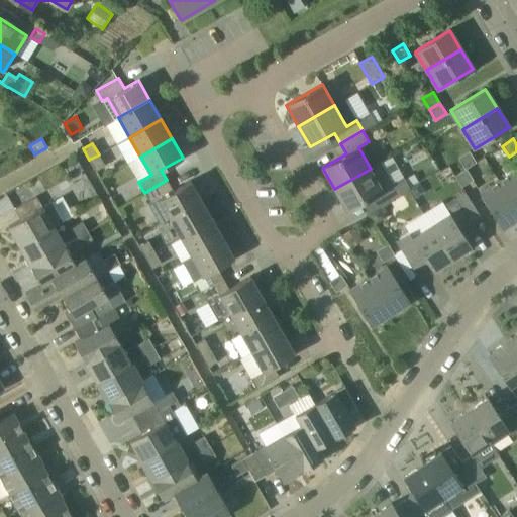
[(458,158),(464,169),(476,162),(470,151),(458,158)]
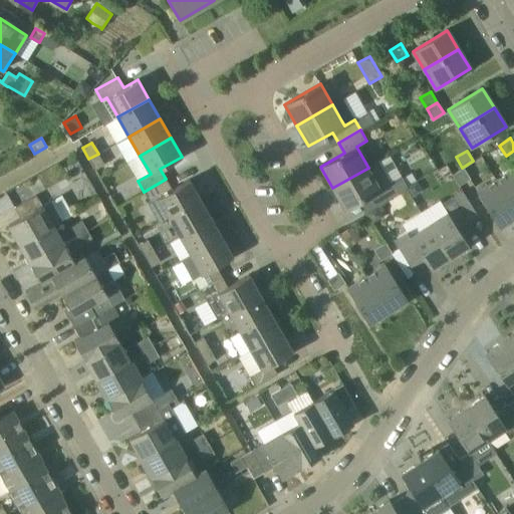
[(95,170),(104,165),(98,154),(88,159),(95,170)]
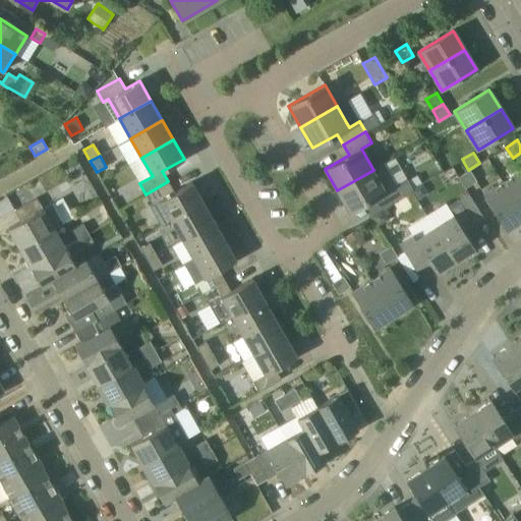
[(396,184),(393,180),(384,164),(373,170),(337,190),(349,212),(373,197),(381,210),(412,188),(406,178),(396,184)]
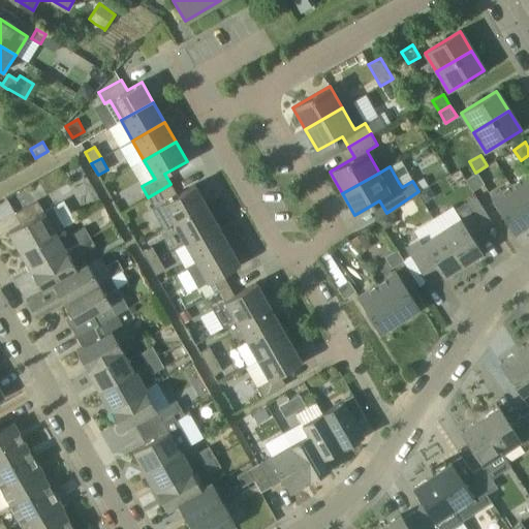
[(466,180),(472,191),(484,184),(477,173),(466,180)]
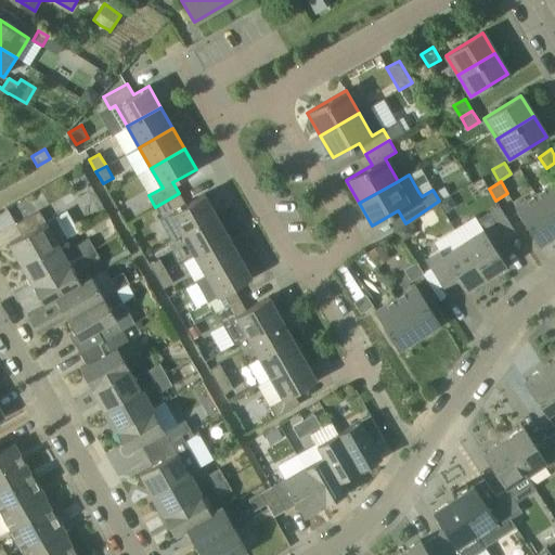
[(554,181),(536,194),(554,224),(554,181)]
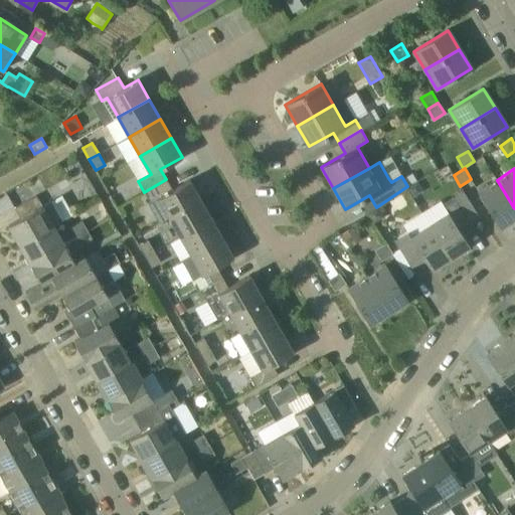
[(403,179),(407,186),(416,181),(412,173),(403,179)]
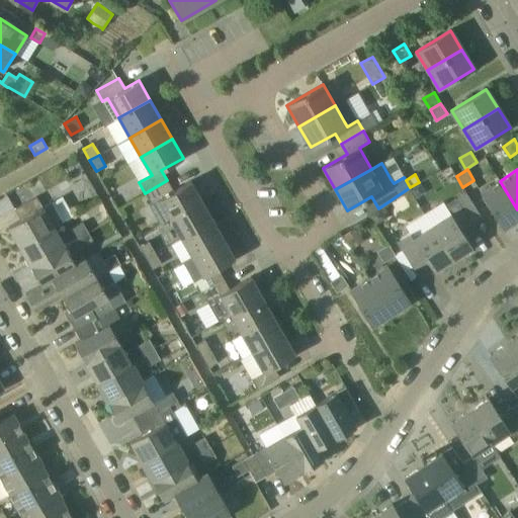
[(190,181),(173,191),(167,180),(145,193),(151,204),(159,199),(170,219),(201,200),(190,181)]
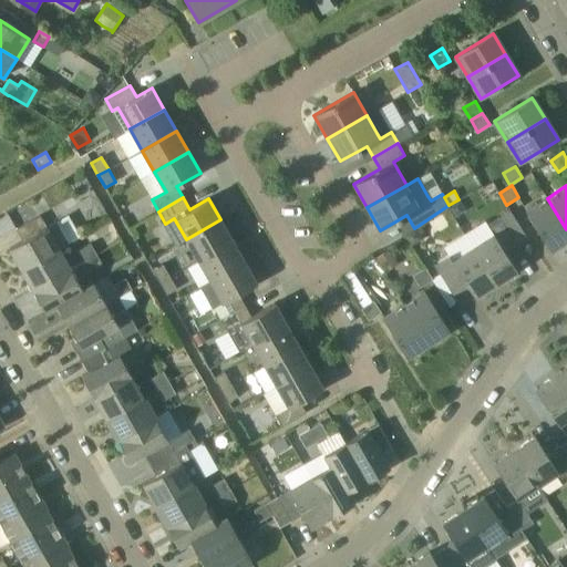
[(550,249),(566,238),(566,229),(547,198),(526,212),(550,249)]
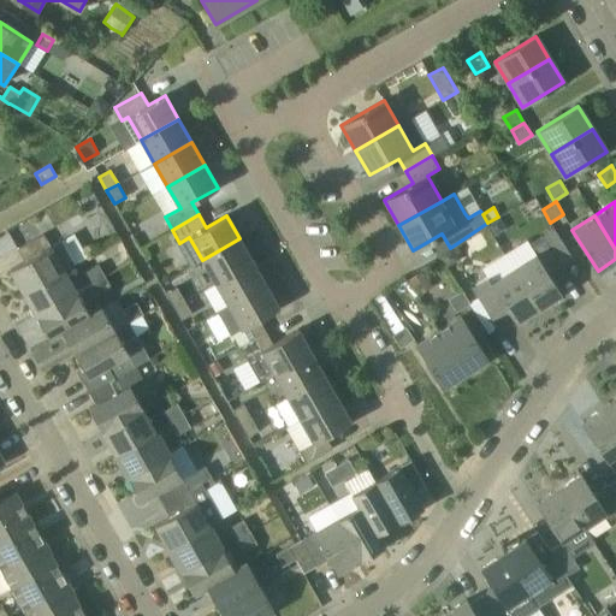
[(505,229),(498,218),(487,225),(495,236),(505,229)]
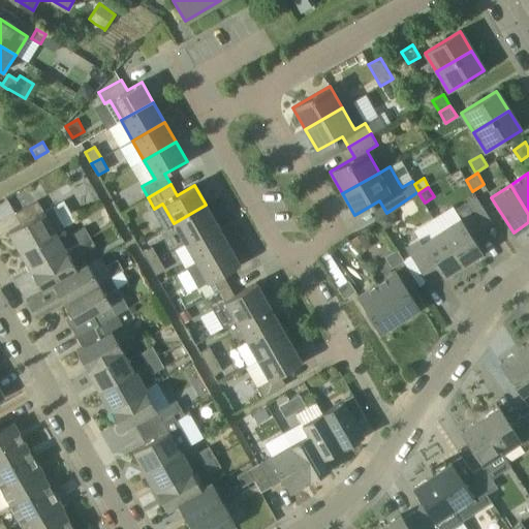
[(20,251),(56,230),(63,226),(52,207),(44,211),(42,212),(37,201),(14,214),(21,224),(8,231),(20,251)]
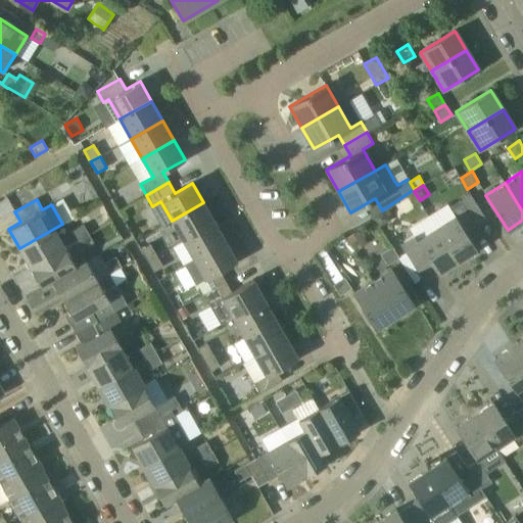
[(61,222),(70,219),(65,200),(55,203),(61,222)]
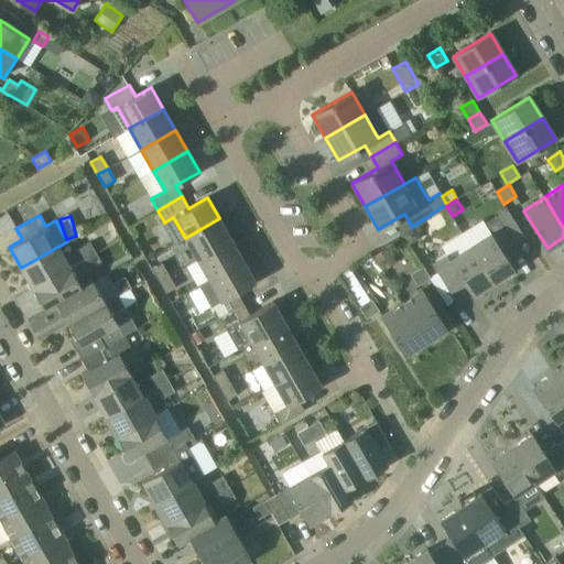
[(197,259),(231,239),(219,218),(185,238),(197,259)]
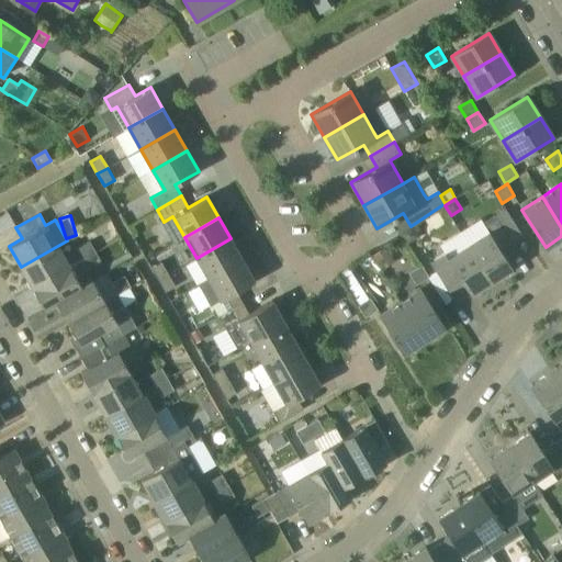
[(512,244),(499,225),(497,221),(485,227),(489,232),(469,244),(492,281),(512,268),(501,250),(512,244)]
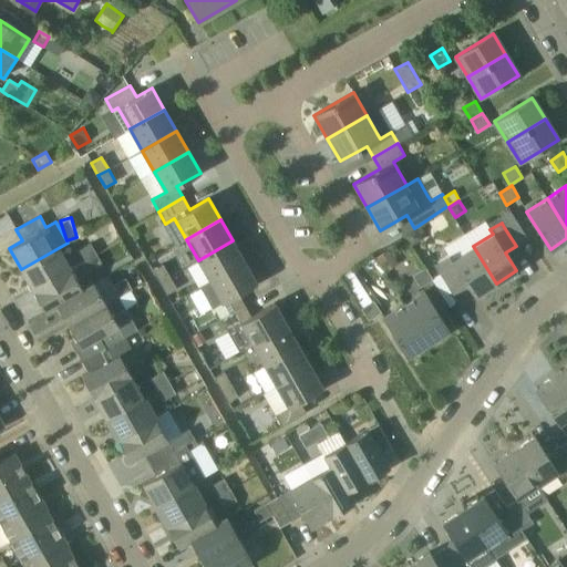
[(422,239),(419,234),(418,230),(415,227),(403,235),(405,238),(410,247),(422,239)]
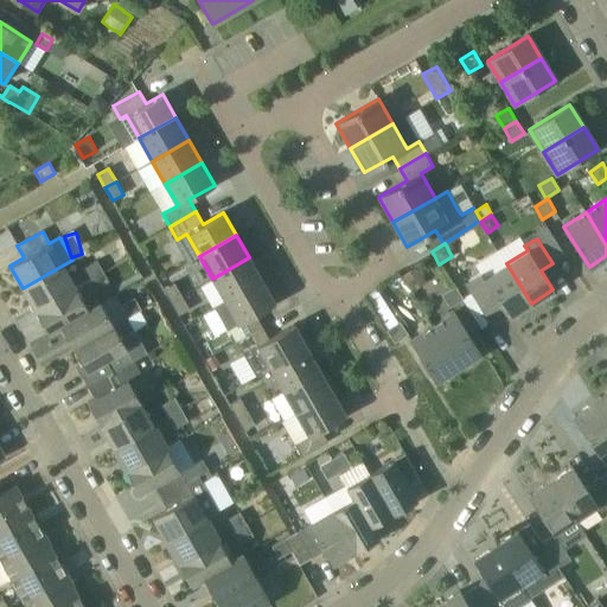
[(225,301),(262,280),(249,257),(212,279),(225,301)]
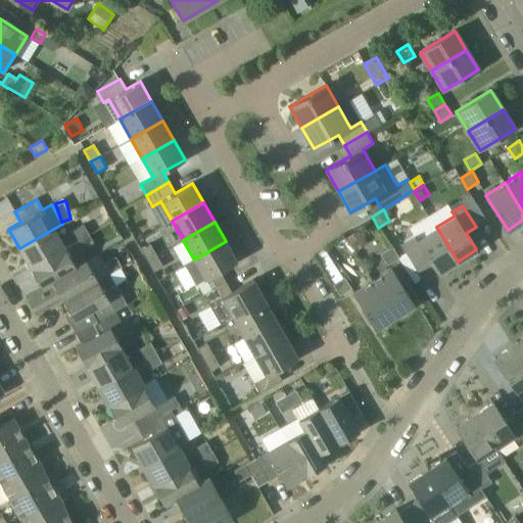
[(78,241),(89,234),(83,225),(73,231),(78,241)]
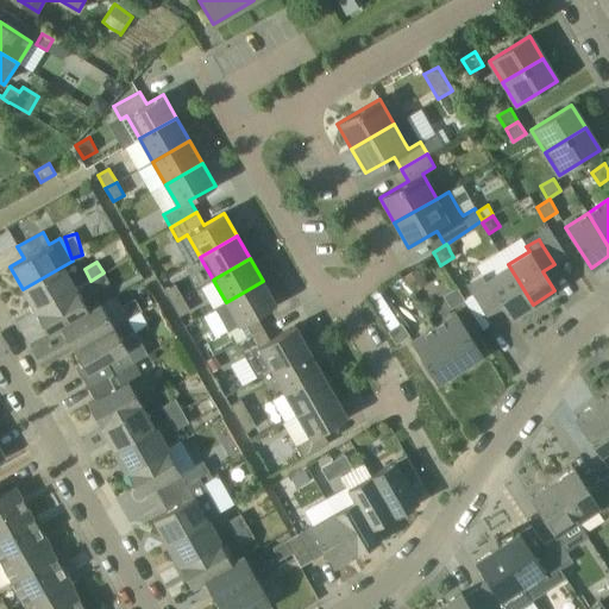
[(510,319),(533,305),(508,264),(484,280),(481,275),(470,282),(487,307),(497,300),(510,319)]
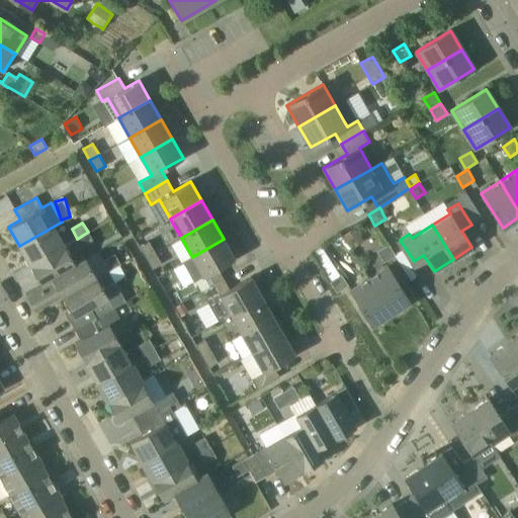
[(30,265),(65,245),(55,226),(19,246),(30,265)]
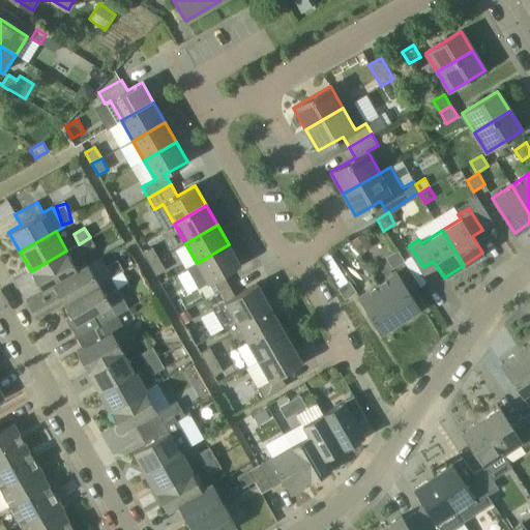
[(90,237),(79,244),(85,254),(107,241),(102,234),(91,240),(90,237)]
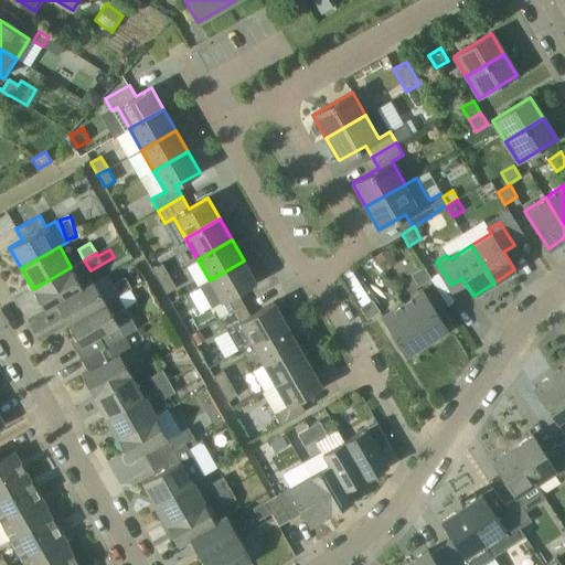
[(226,298),(233,310),(244,304),(237,292),(256,281),(244,260),(210,280),(222,301),(226,298)]
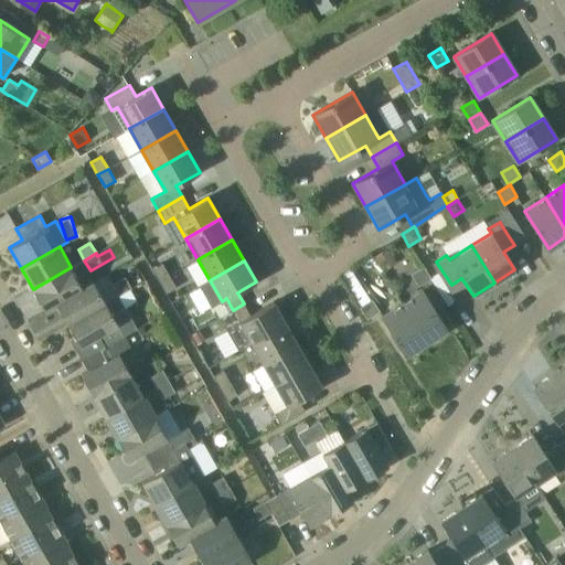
[(159,281),(169,276),(161,263),(151,268),(159,281)]
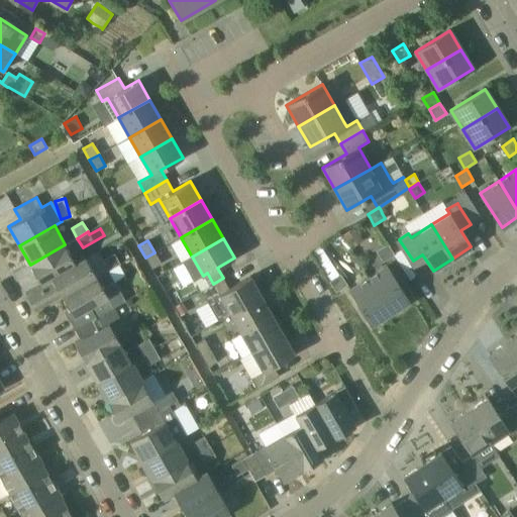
[(41,285),(52,279),(86,259),(85,256),(75,263),(65,244),(30,265),(41,285)]
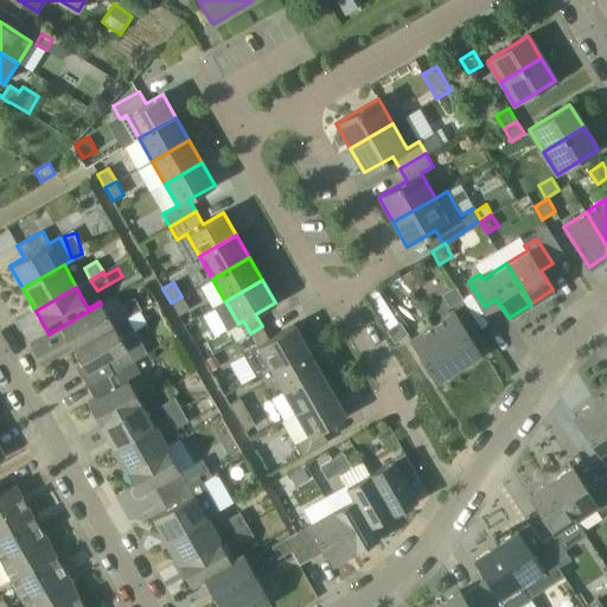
[(442,294),(449,307),(462,299),(455,287),(442,294)]
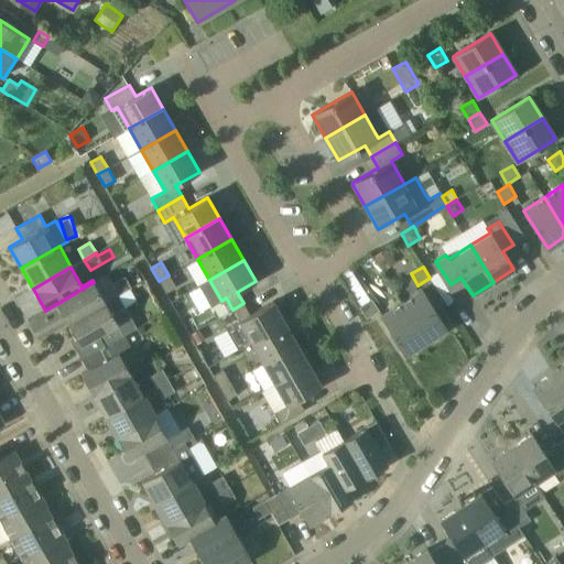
[(165,293),(175,288),(169,275),(159,281),(165,293)]
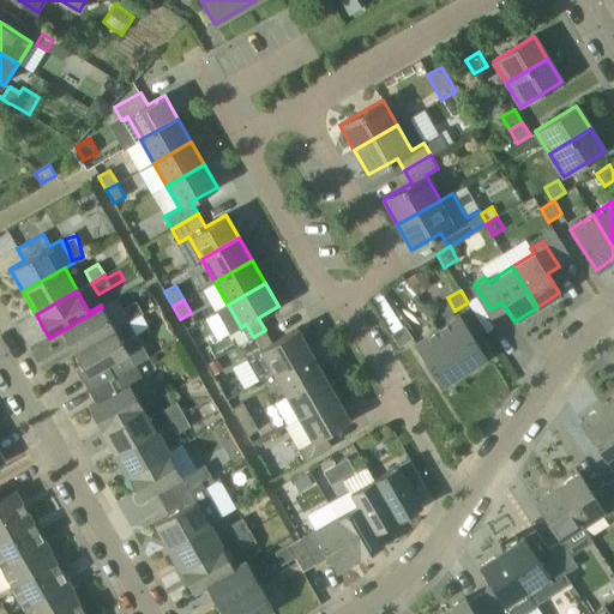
[(122,308),(130,320),(142,314),(142,313),(143,313),(136,301),(122,308)]
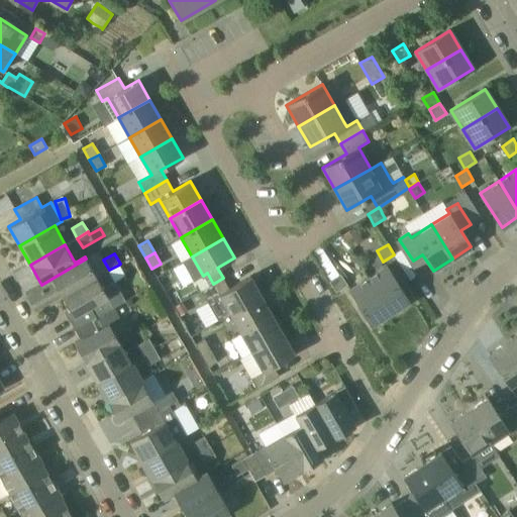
[(62,297),(96,277),(91,267),(86,259),(52,279),(62,297)]
